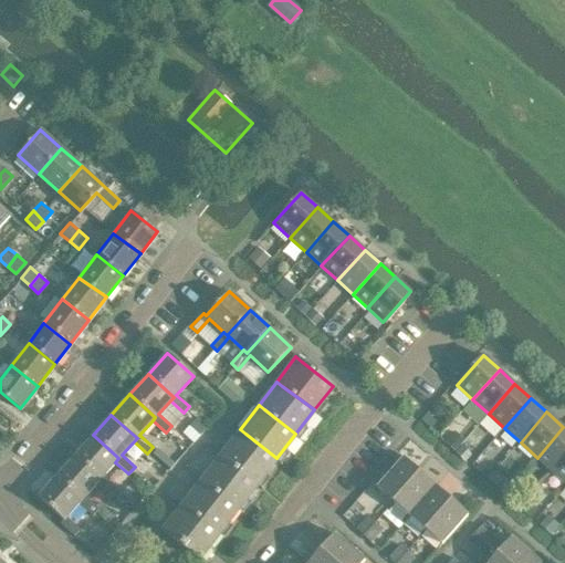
[(564,428),(563,427),(537,458),(552,470),(564,454),(564,428)]
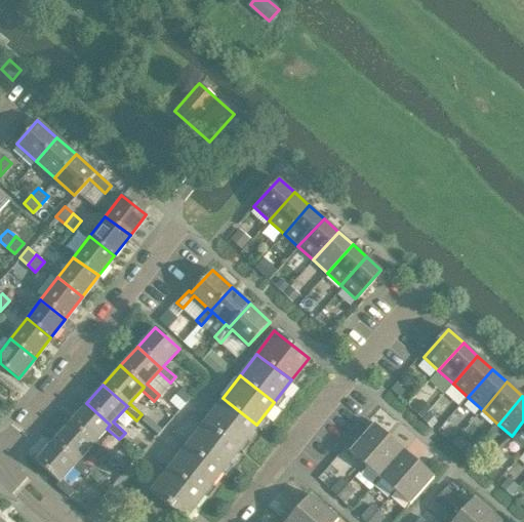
[(204,422),(209,426),(239,448),(256,425),(228,402),(223,398),(204,422)]
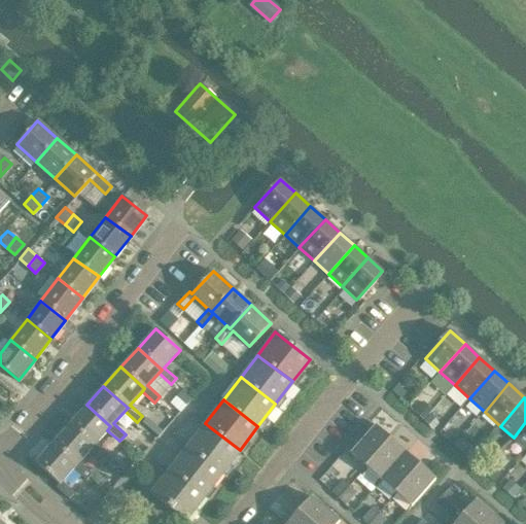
[(93,446),(91,449),(103,460),(108,453),(97,442),(107,430),(110,426),(86,405),(69,424),(93,446)]
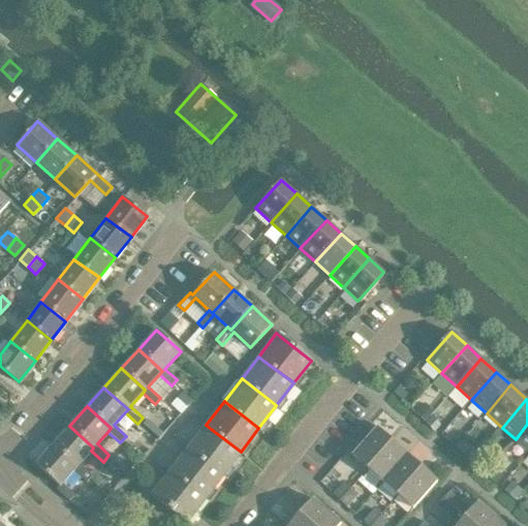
[(527,424),(516,439),(527,451),(527,424)]
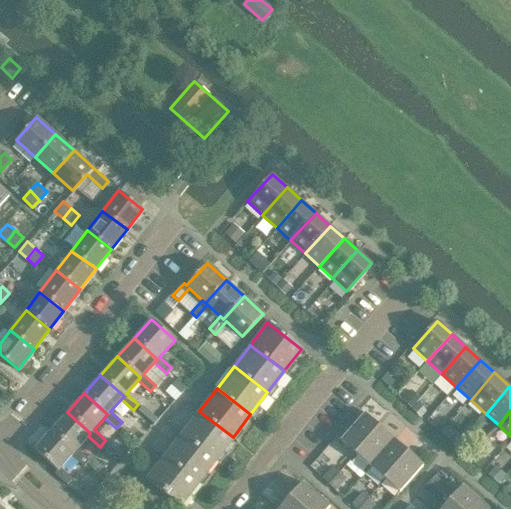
[(181,434),(186,438),(215,459),(233,437),(204,415),(199,411),(181,434)]
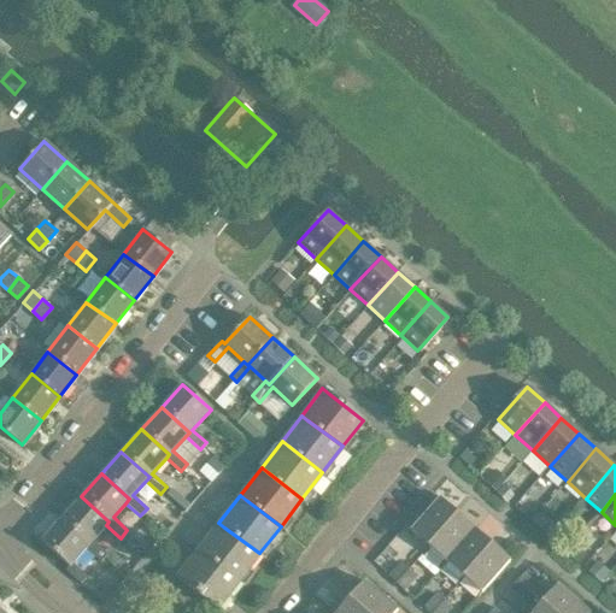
[(88,543),(86,547),(100,560),(106,553),(92,540),(106,525),(109,522),(81,496),(62,518),(88,543)]
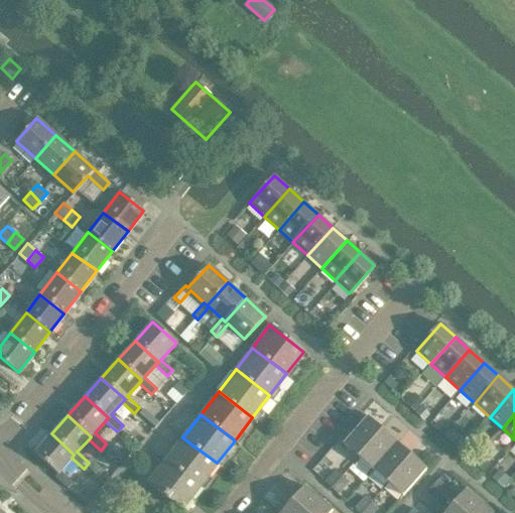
[(343,442),(359,457),(383,429),(367,415),(343,442)]
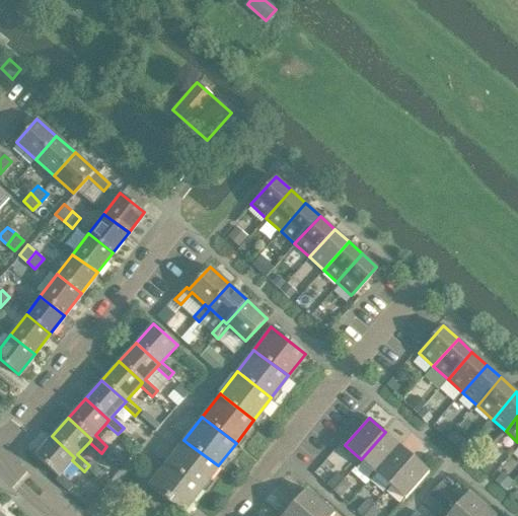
[(385,432),(361,459),(375,472),(400,446),(385,432)]
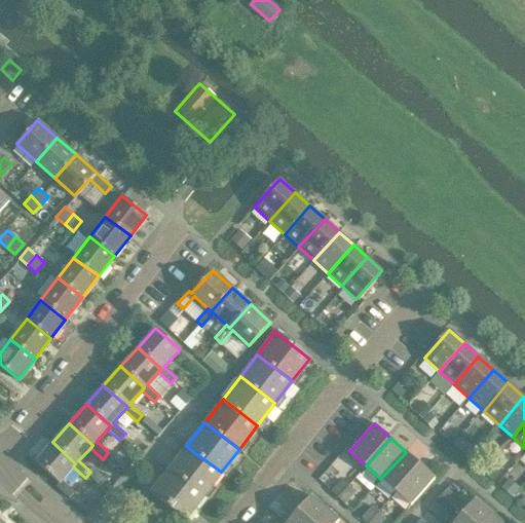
[(73,467),(75,463),(52,442),(35,461),(59,482),(57,485),(69,496),(74,491),(62,480),(73,467)]
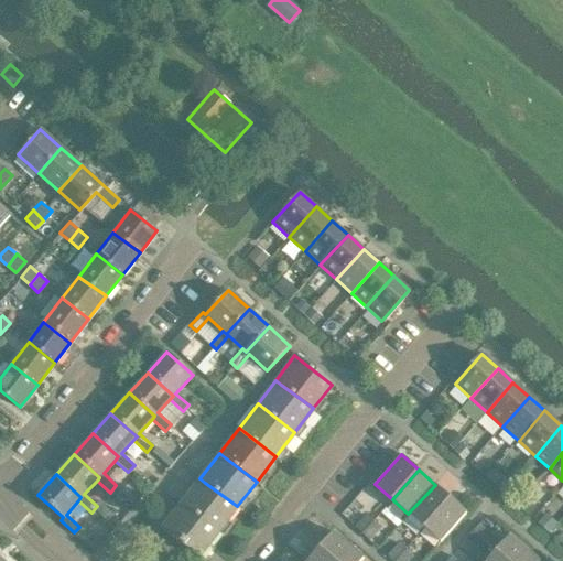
[(186,506),(187,506),(218,530),(237,506),(205,483),(199,478),(182,502),(186,506)]
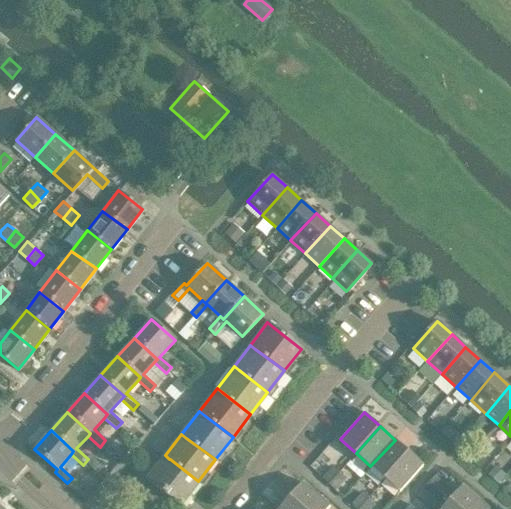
[(395,440),(370,466),(385,479),(409,452),(395,440)]
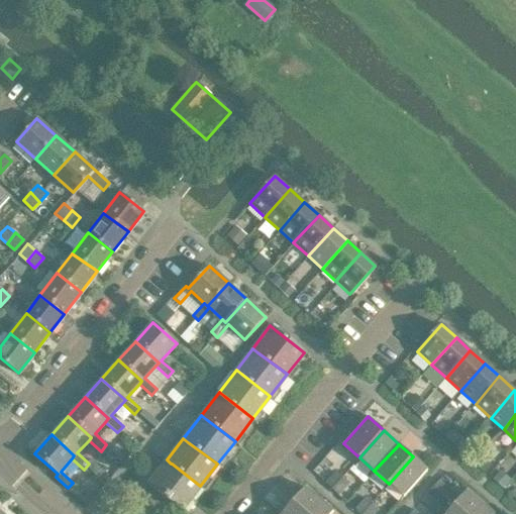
[(413,456),(389,484),(402,496),(426,469),(413,456)]
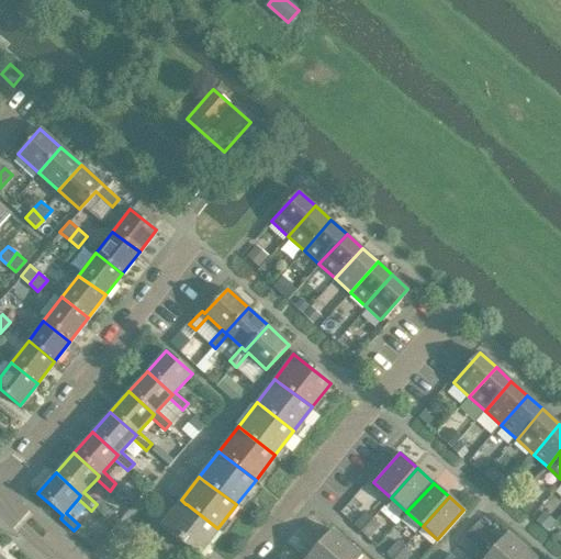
[(198,554),(199,552),(217,528),(187,504),(186,504),(181,500),(161,525),(198,554)]
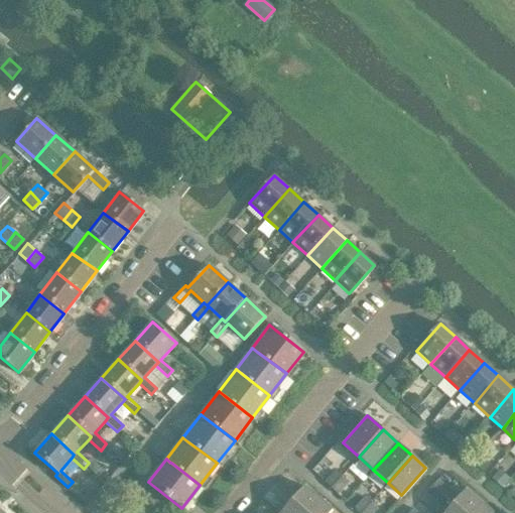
[(324,480),(331,486),(342,476),(335,469),(324,480)]
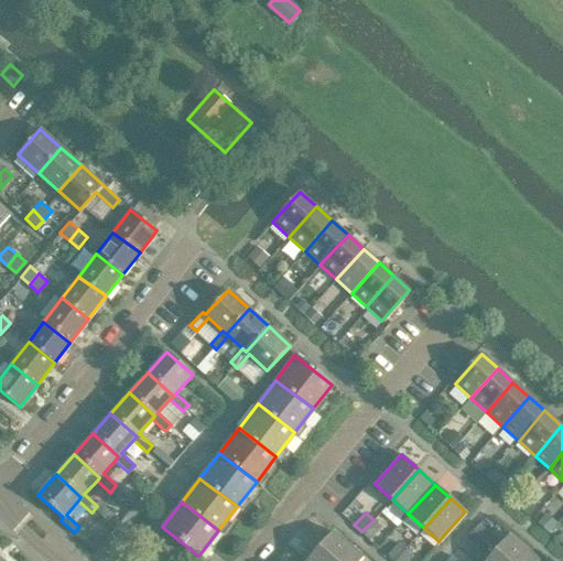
[(374,520),(361,531),(369,539),(380,527),(374,520)]
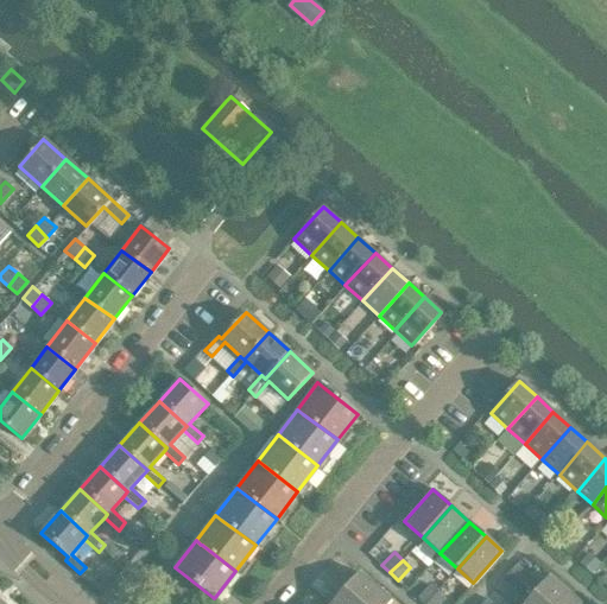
[(509,571),(522,583),(530,574),(517,561),(509,571)]
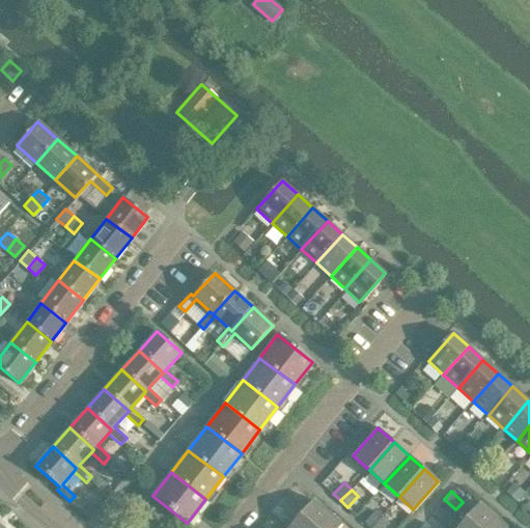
[(300,515),(315,527),(338,527),(342,524),(314,499),(300,515)]
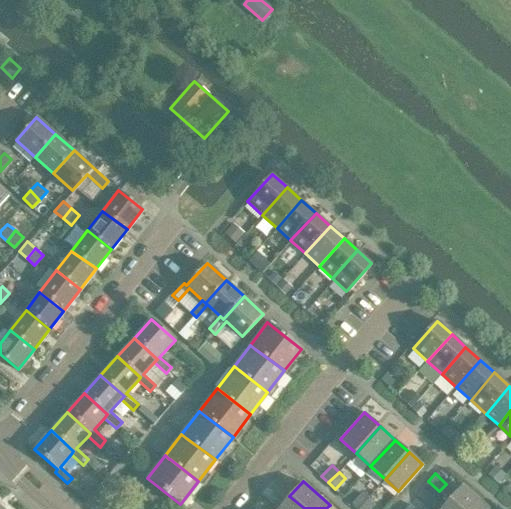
[(433,497),(439,491),(428,481),(422,487),(433,497)]
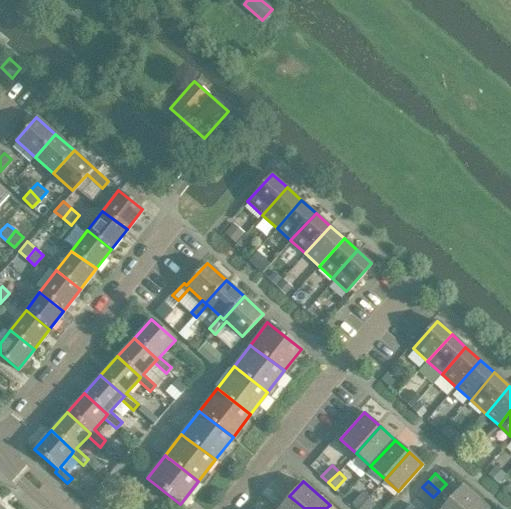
[(449,500),(459,508),(487,508),(488,508),(462,485),(449,500)]
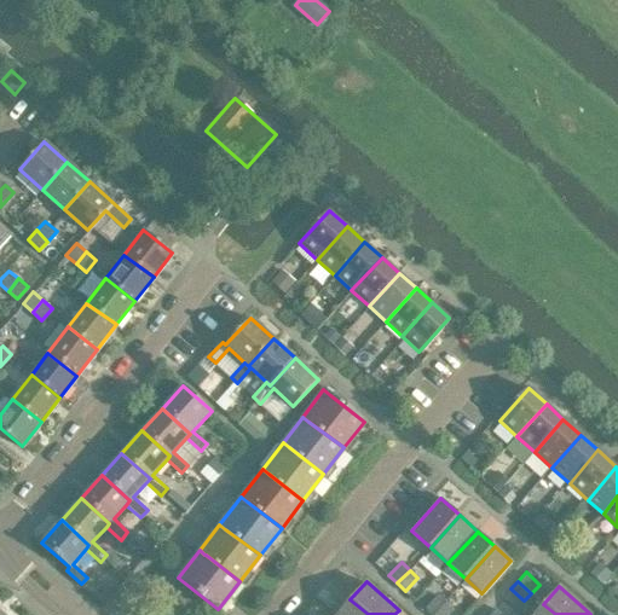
[(425,607),(432,614),(444,601),(437,593),(425,607)]
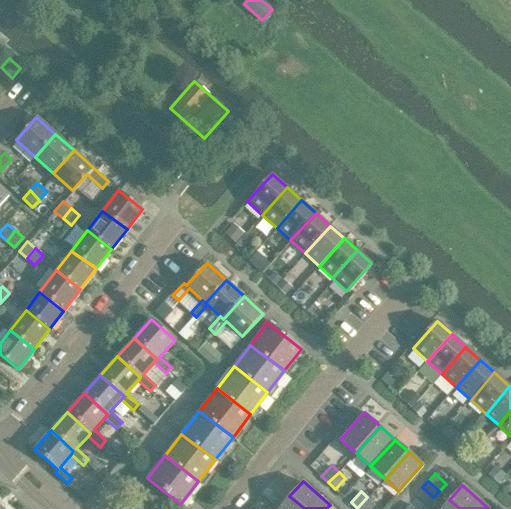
[(277,508),(304,508),(289,496),(277,508)]
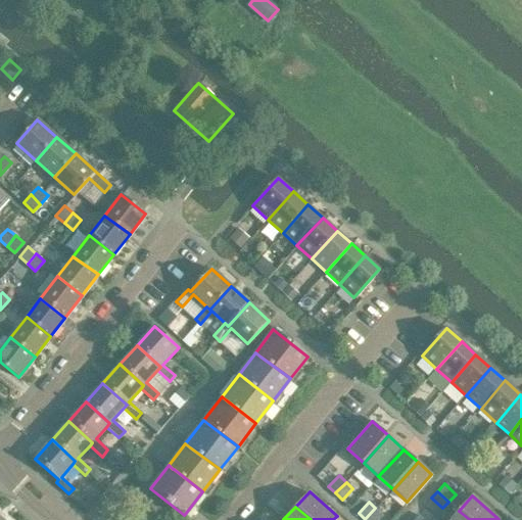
[(375,508),(365,519),(366,519),(377,519),(382,514),(375,508)]
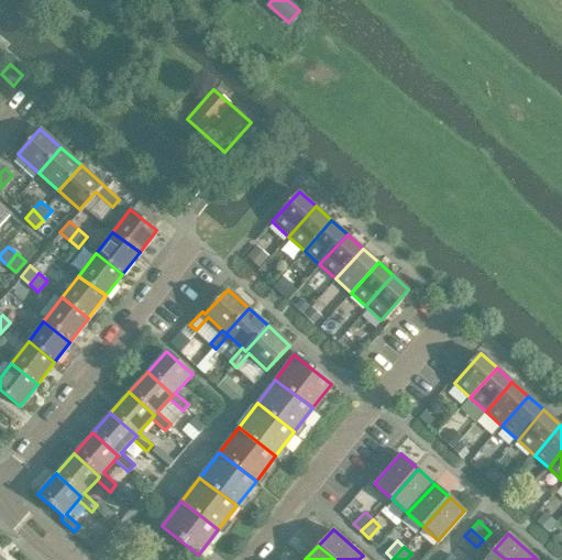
[(485,559),(505,559),(494,550),(485,559)]
